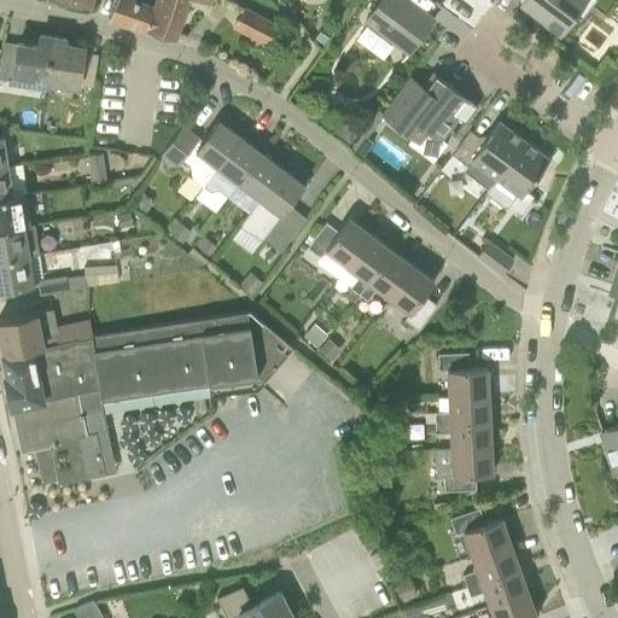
[(91,0),(58,0),(87,11),(91,0)]
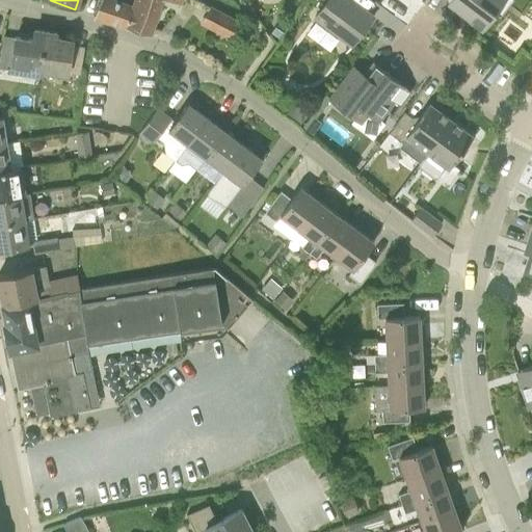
[(159,0),(166,0),(178,3),(179,0),(135,0),(132,7),(112,0),(90,0),(90,1),(99,3),(95,17),(150,33),(159,0)]
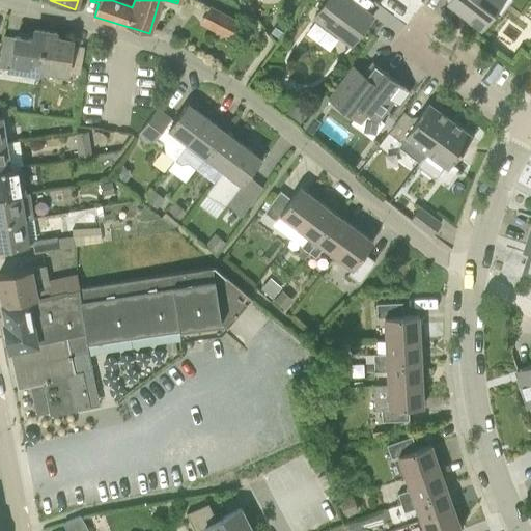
[(326,0),(313,19),(351,47),(372,18),(348,0),(326,0)]
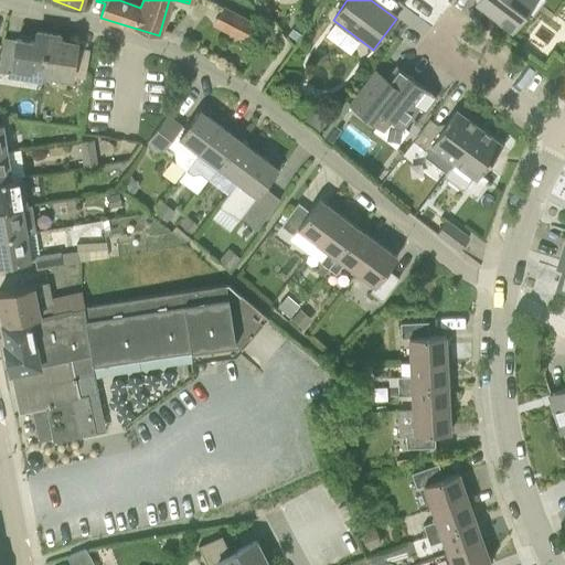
[(479,0),(477,4),(512,31),(526,12),(523,10),(531,0),(530,0),(479,0)]
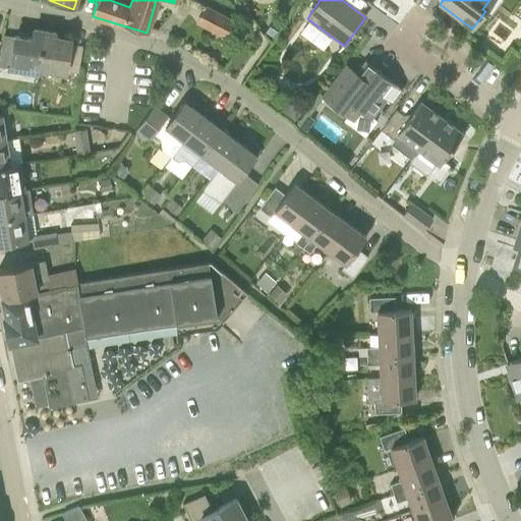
[(229,20),(203,7),(195,23),(220,37),(229,20)]
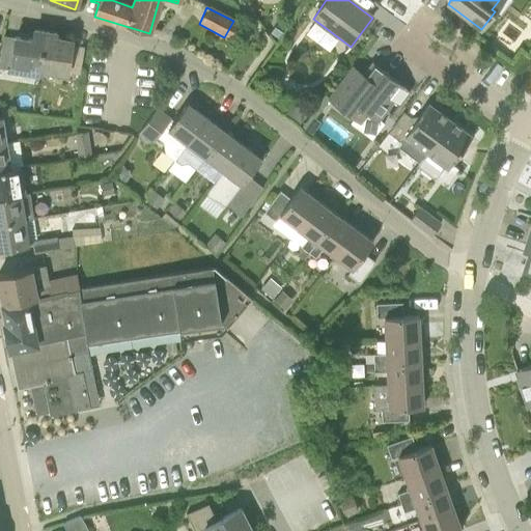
[(281,28),(273,23),(268,32),(276,37),(281,28)]
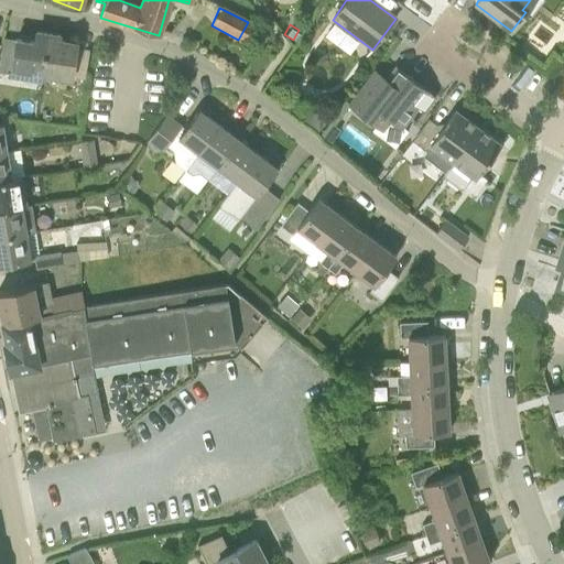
[(42,79),(42,75),(41,74),(47,39),(44,38),(44,33),(36,32),(35,42),(15,40),(10,74),(42,79)]
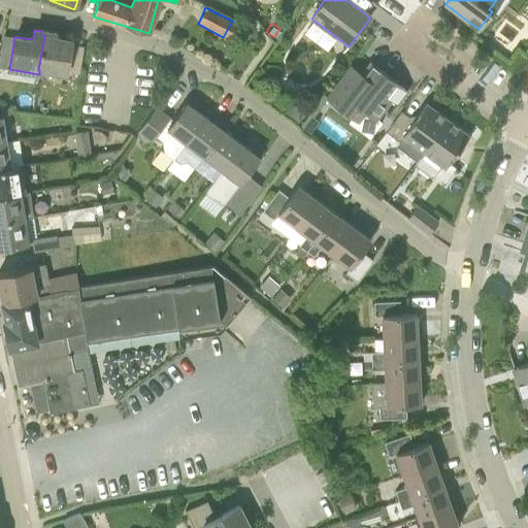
[(38,69),(39,70),(65,74),(66,68),(78,70),(79,63),(68,60),(72,40),(56,37),(56,33),(41,31),(41,35),(44,36),(38,69)]
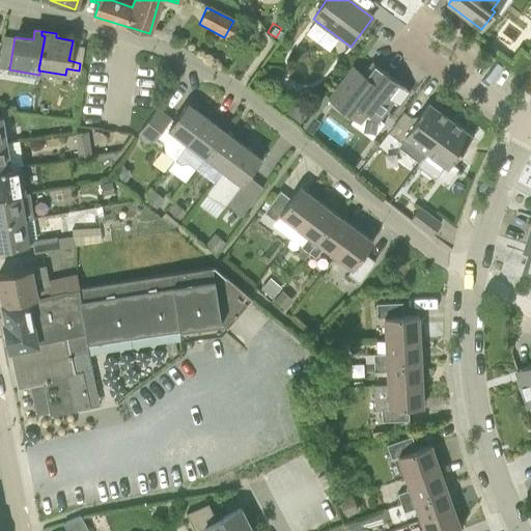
[(393,102),(397,105),(408,90),(410,92),(410,91),(378,66),(369,79),(352,65),(328,98),(360,122),(367,112),(379,121),(393,102)]
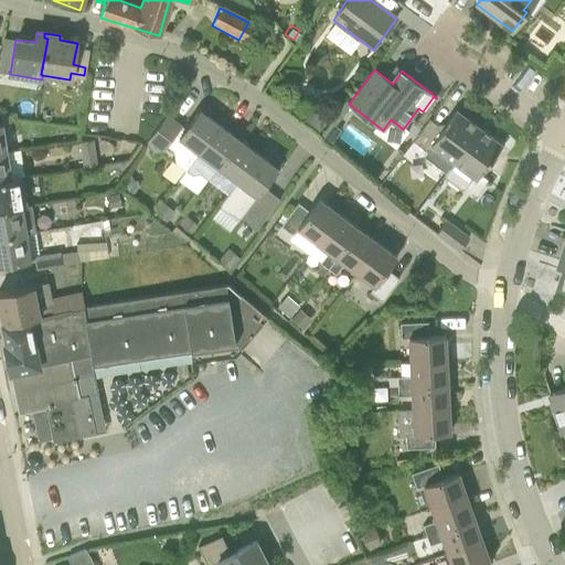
[(162,152),(168,146),(173,150),(176,162),(185,170),(199,151),(200,151),(220,125),(200,109),(185,128),(168,115),(147,141),(150,144),(161,151),(162,152)]
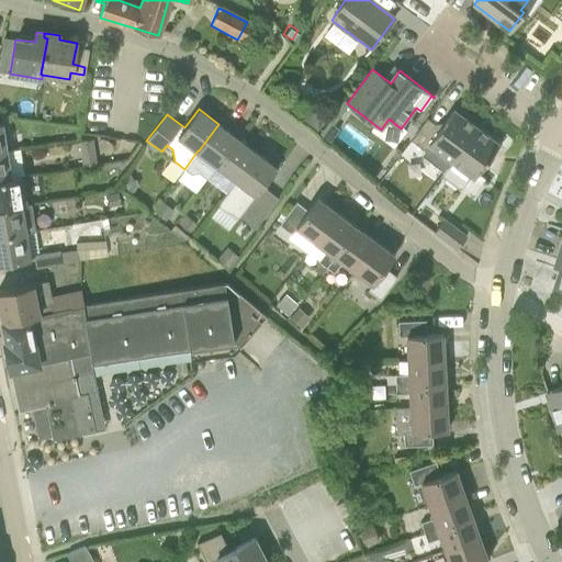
[(451,161),(476,127),(452,109),(451,111),(452,112),(440,128),(427,119),(411,141),(425,152),(429,145),(451,161)]
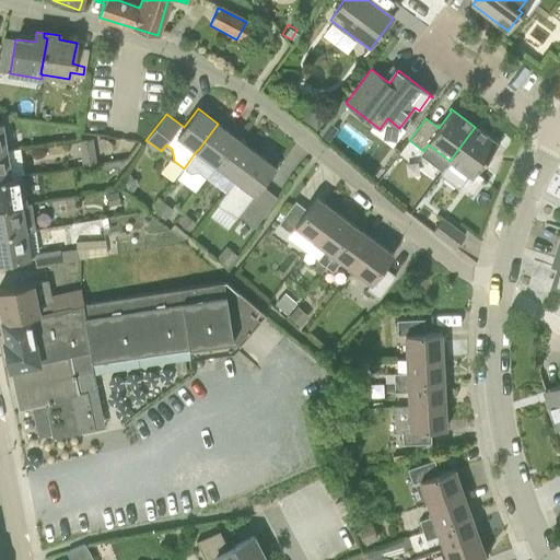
[(315,109),(305,123),(317,131),(327,118),(315,109)]
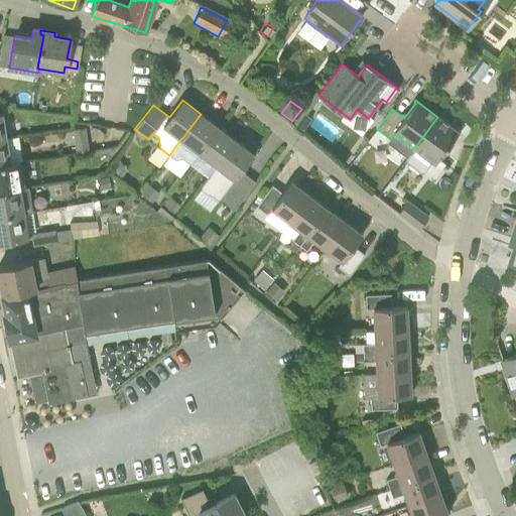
[(190,164),(200,152),(218,127),(201,114),(182,138),(181,138),(169,155),(174,159),(182,157),(190,164)]
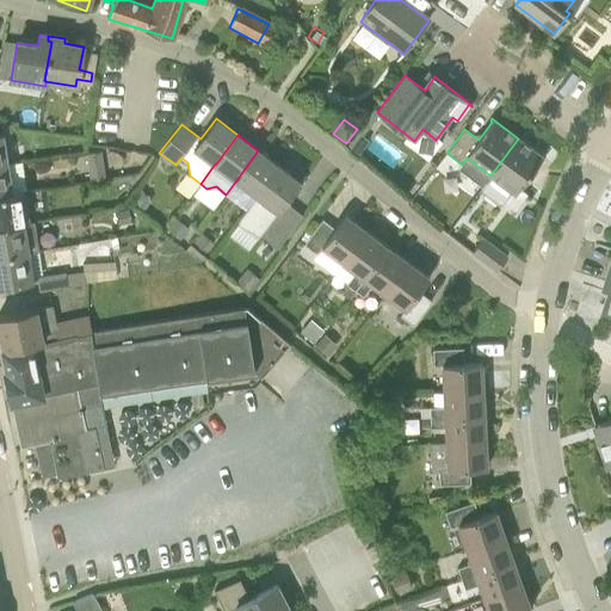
[(512,191),(504,202),(514,211),(528,193),(520,187),(542,159),(543,160),(545,159),(543,158),(518,139),(491,176),(512,191)]
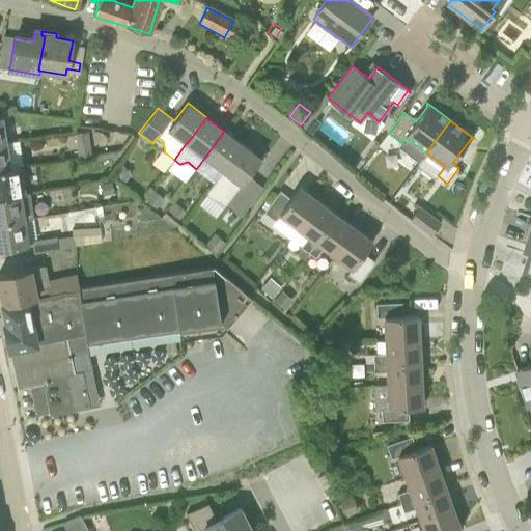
[(320,135),(319,126),(314,122),(307,133),(316,140),(320,135)]
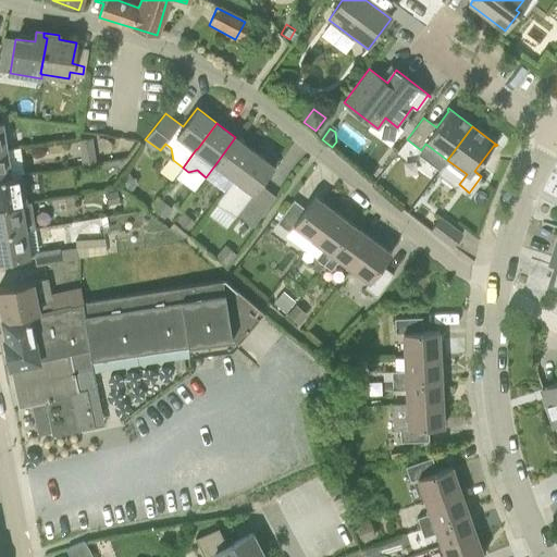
[(93,137),(78,139),(83,164),(96,161),(93,137)]
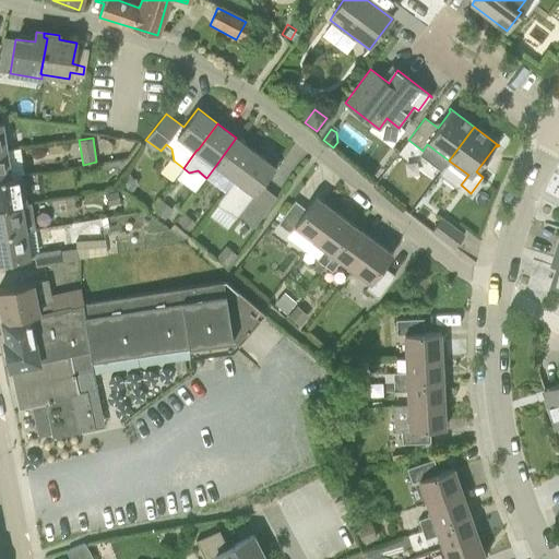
[(236,179),(256,152),(236,138),(216,165),(236,179)]
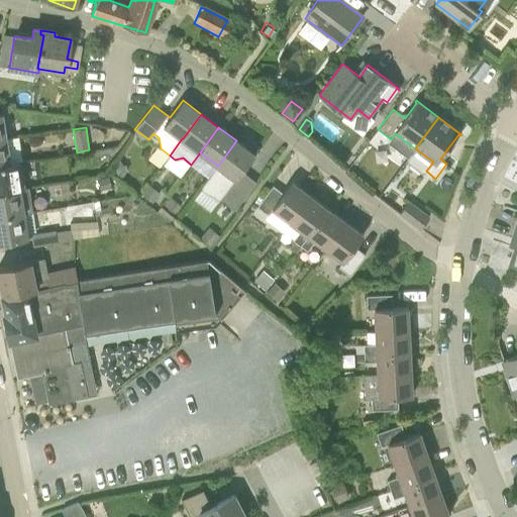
[(137,131),(135,134),(138,136),(137,139),(143,143),(147,138),(137,131)]
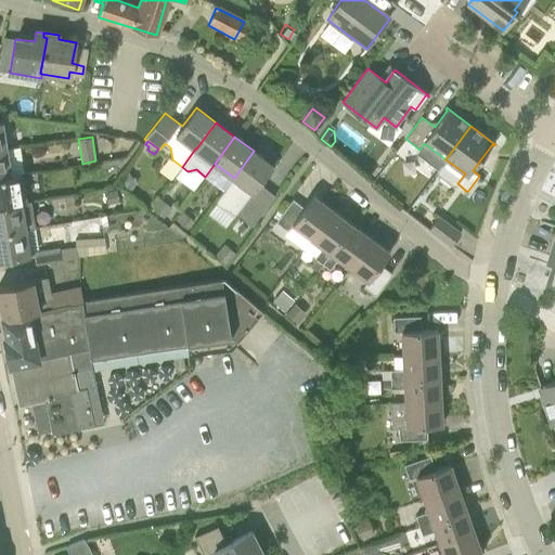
[(7,149),(0,150),(0,178),(22,175),(22,173),(11,175),(7,149)]
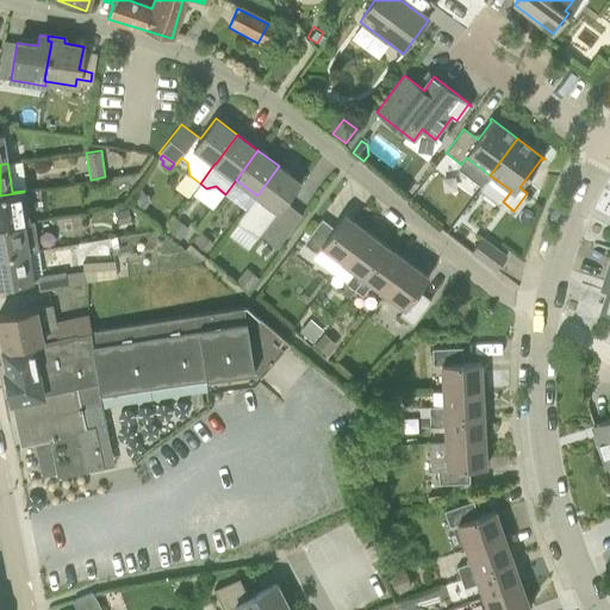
[(304,212),(287,200),(300,182),(279,166),(257,195),(237,222),(240,225),(244,228),(248,229),(251,231),(255,234),(257,236),(260,232),(278,247),(304,212)]
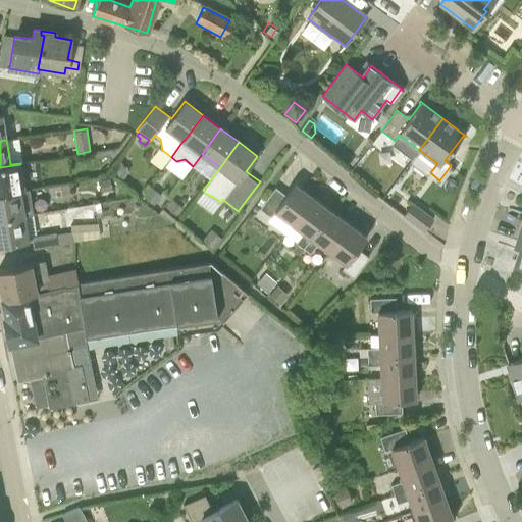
[(20,164),(0,167),(0,193),(24,190),(20,164)]
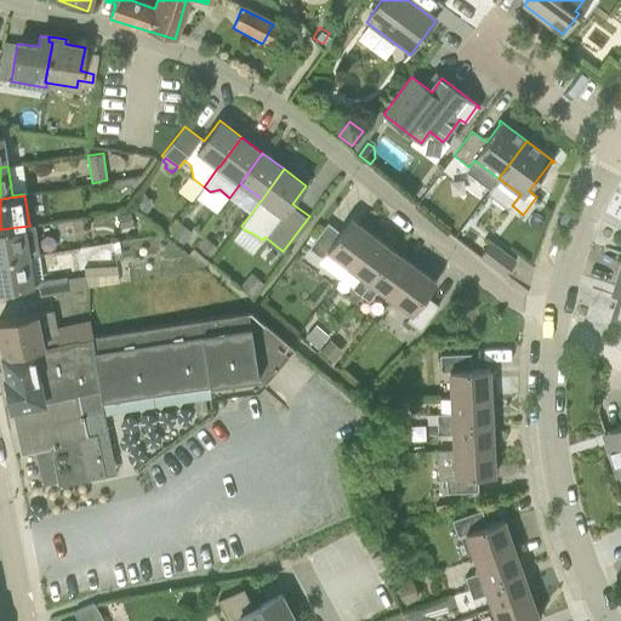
[(141,221),(129,212),(121,223),(132,232),(141,221)]
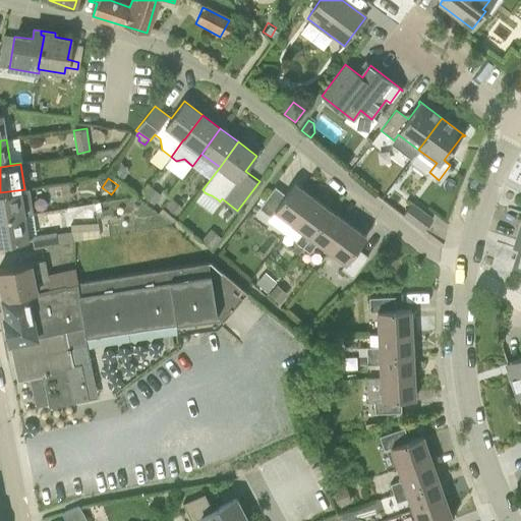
[(286,193),(276,186),(258,209),(271,217),(275,211),(292,224),(312,196),(294,183),(286,193)]
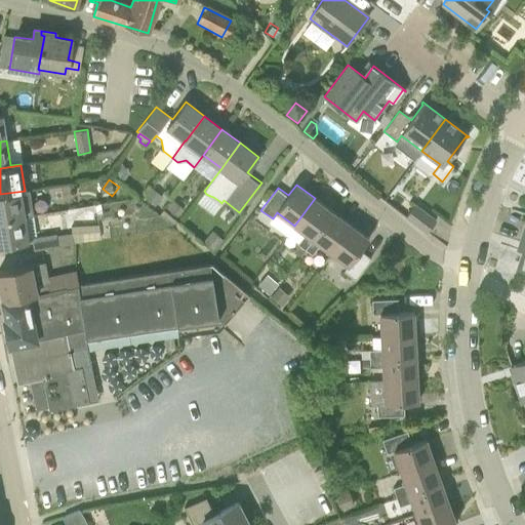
[(152,209),(161,195),(151,186),(139,200),(152,209)]
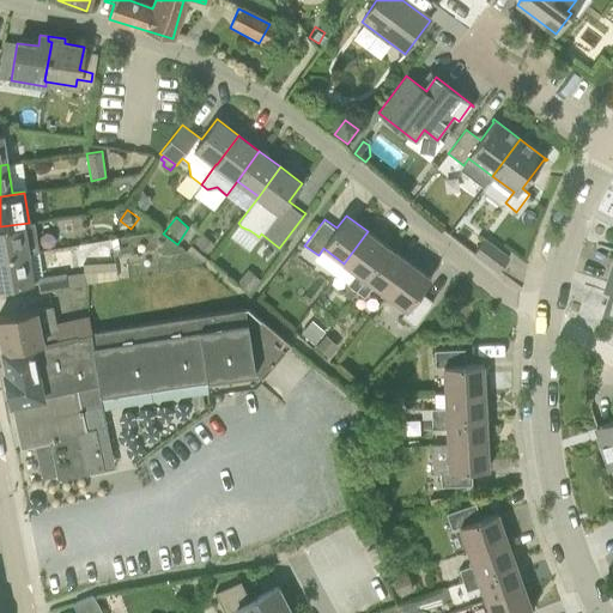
[(29,223),(0,226),(0,256),(37,250),(38,250),(40,250),(35,222),(29,223)]
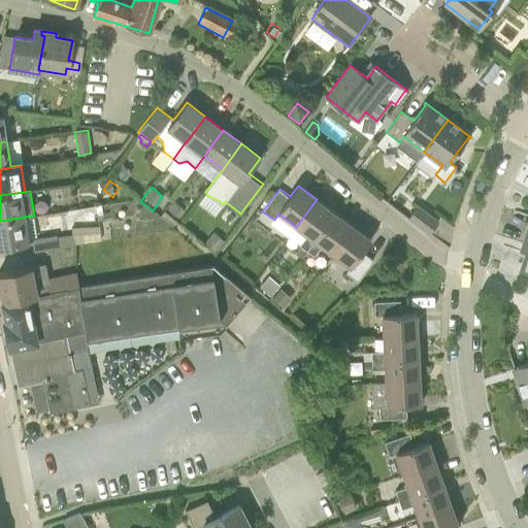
[(306,251),(334,212),(317,199),(296,227),(307,234),(299,245),(306,251)]
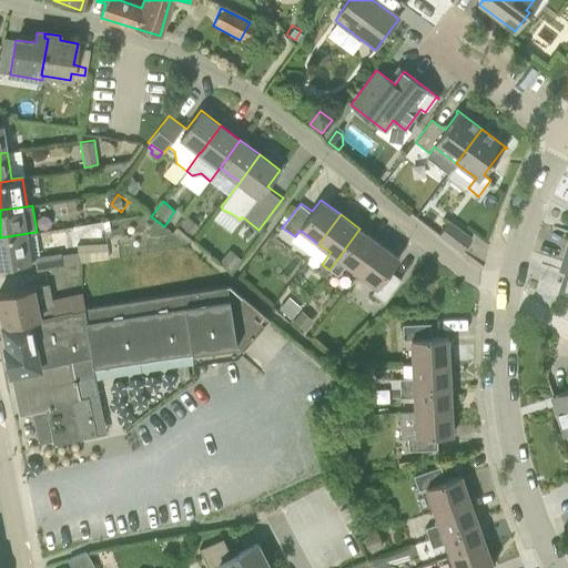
[(200,226),(188,215),(181,224),(192,234),(200,226)]
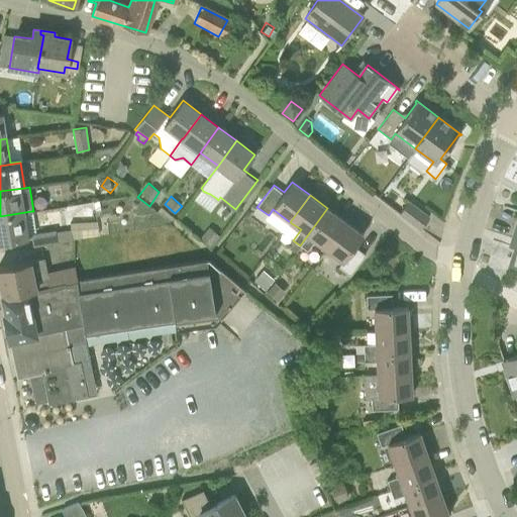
[(408,201),(400,213),(420,228),(429,217),(408,201)]
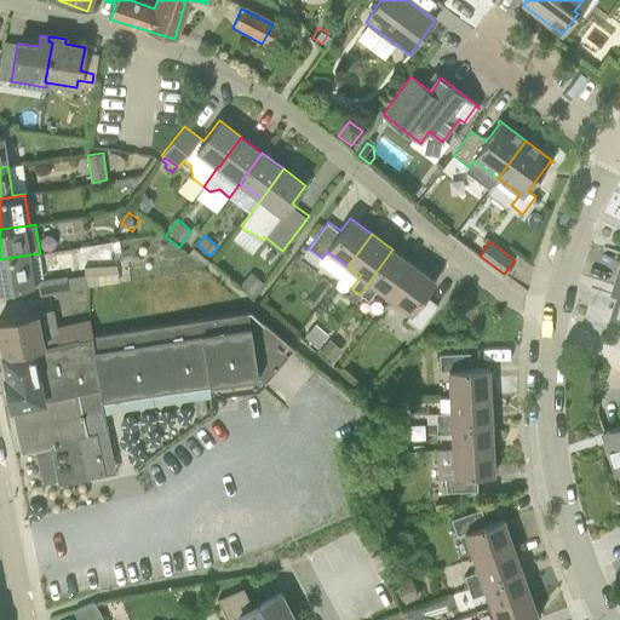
[(390,298),(414,265),(392,250),(360,294),(368,302),(378,288),(390,298)]
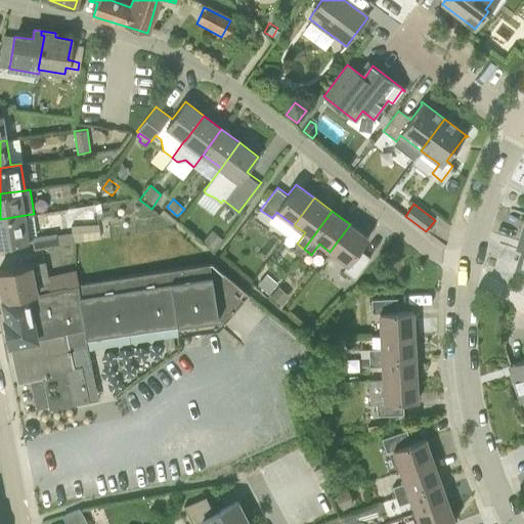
[(0,246),(33,241),(37,241),(36,237),(33,214),(32,214),(0,219),(0,246)]
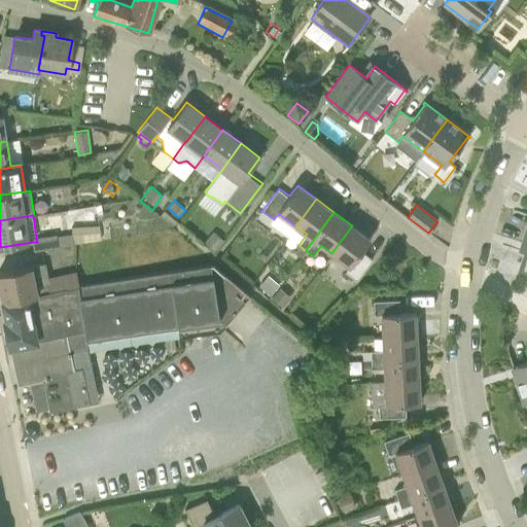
[(526,223),(521,243),(526,244),(518,270),(526,272),(526,223)]
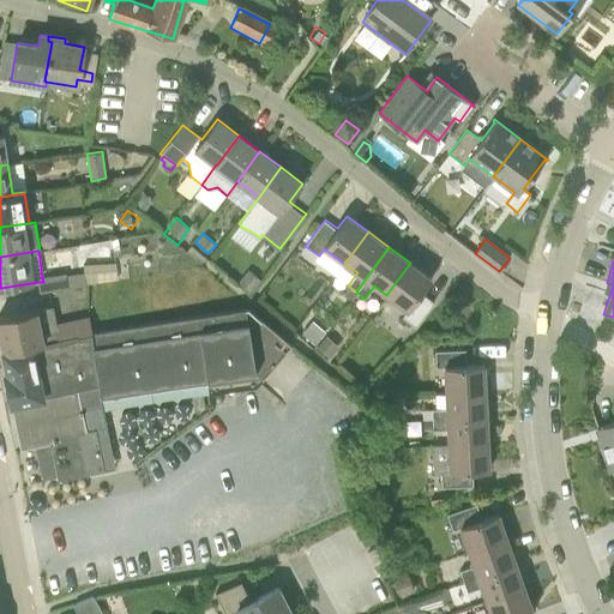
[(42,278),(43,282),(38,282),(40,293),(86,284),(118,280),(114,263),(83,264),(84,271),(42,278)]
